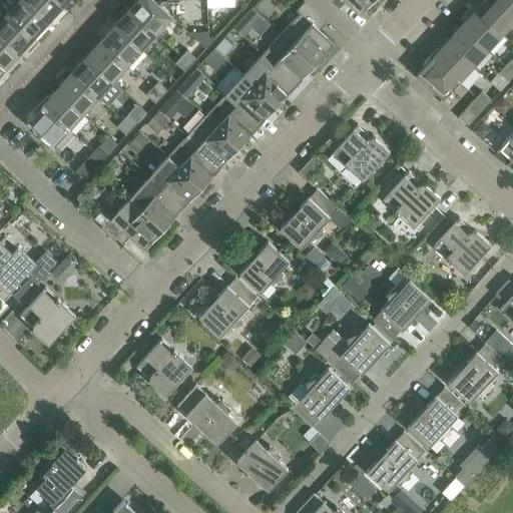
[(23,0),(17,0),(6,13),(33,38),(48,22),(23,0)]
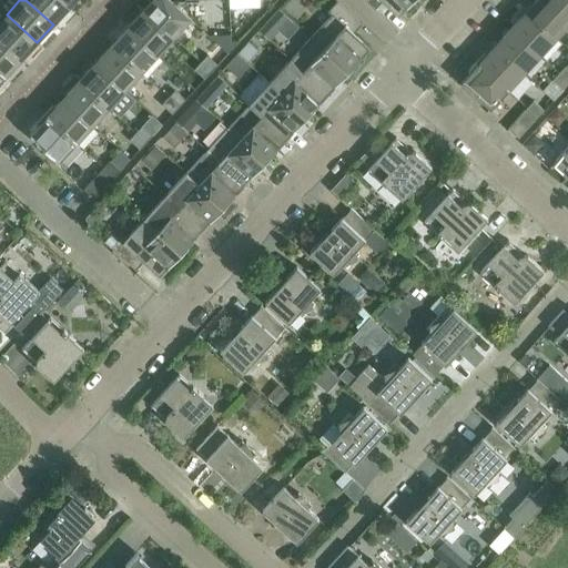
[(26,0),(53,24),(70,7),(61,0),(26,0)]
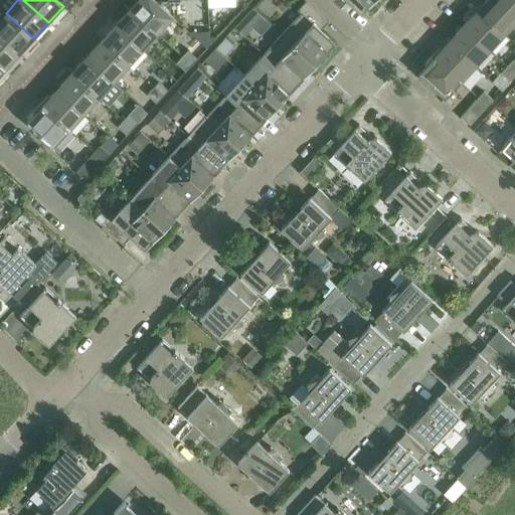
[(139,0),(131,10),(157,34),(171,19),(173,20),(174,19),(153,0),(139,0)]
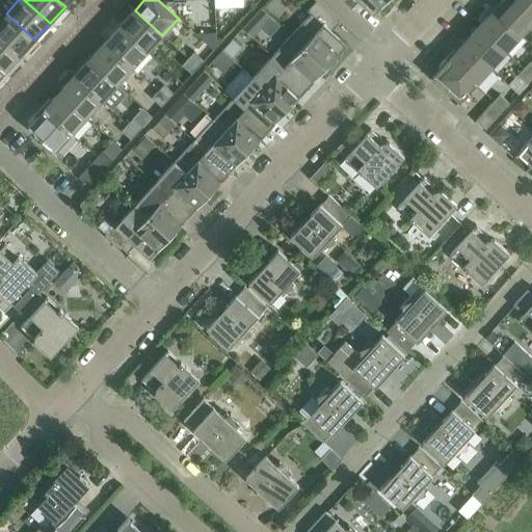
[(387,0),(340,0),(351,9),(360,1),(374,15),(387,0)]
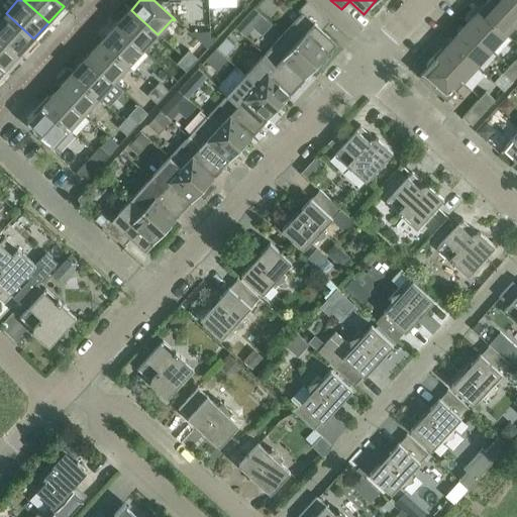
[(516,14),(501,0),(489,0),(480,10),(507,34),(516,22),(516,14)]
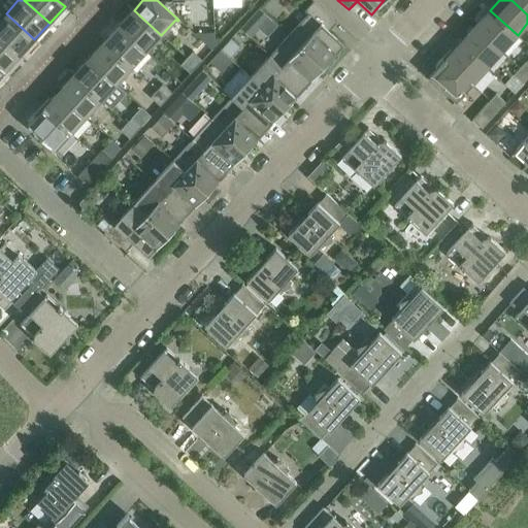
[(527,0),(512,0),(527,14),(527,0)]
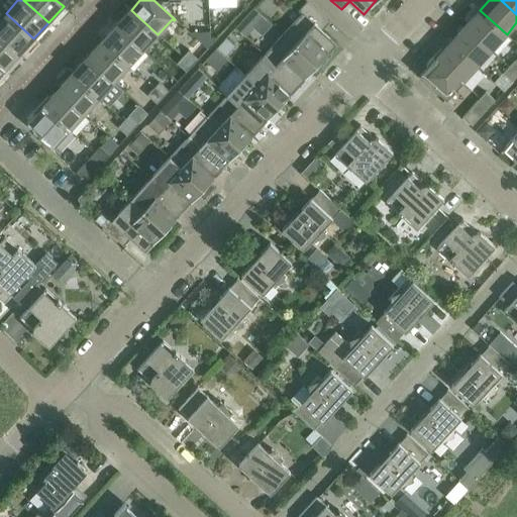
[(302,13),(283,34),(317,65),(336,43),(322,30),(329,22),(307,1),(299,10),(302,13)]
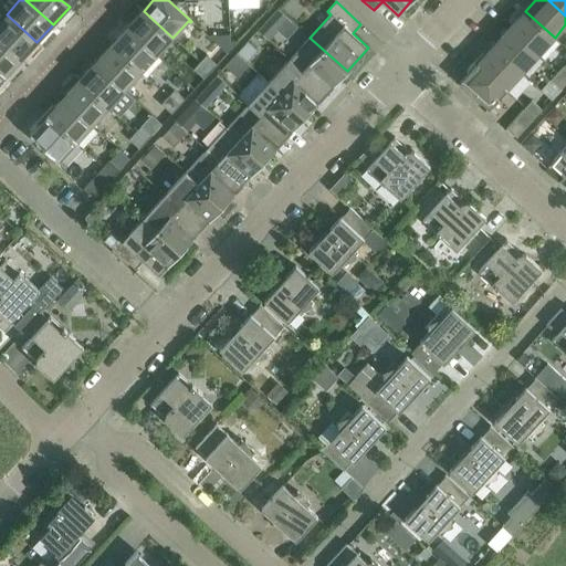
[(278,10),(259,30),(270,41),(278,32),(289,20),(278,10)]
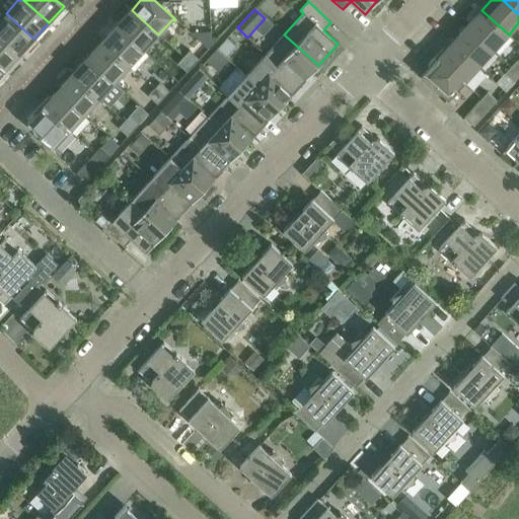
[(132,10),(117,26),(144,51),(158,34),(132,10)]
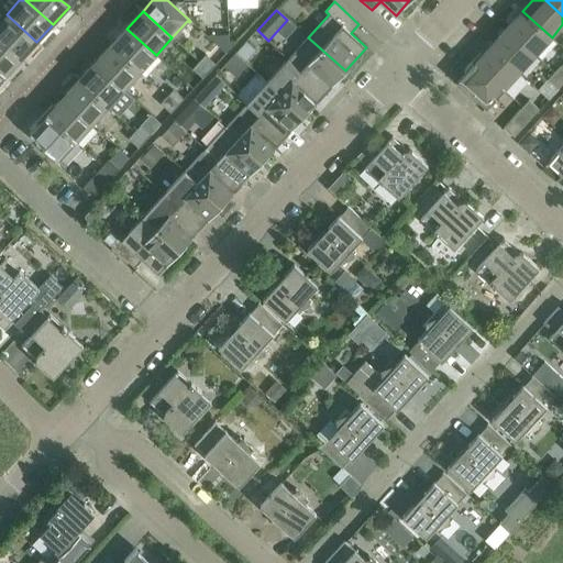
[(522,11),(506,29),(536,55),(552,37),(522,11)]
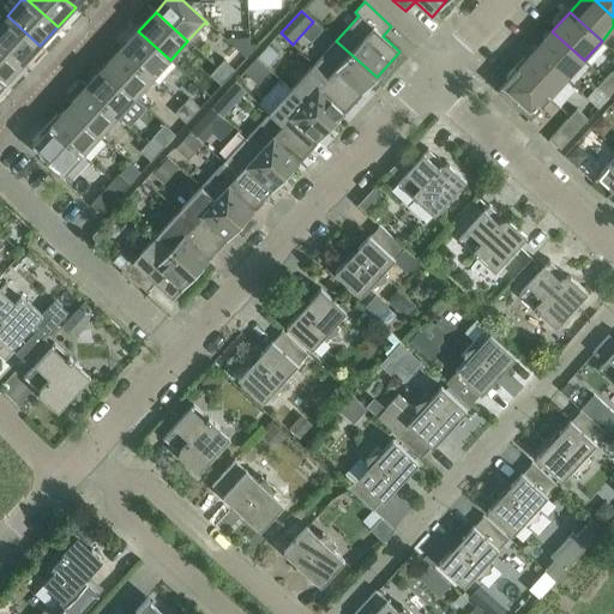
[(7,16),(0,24),(0,43),(23,65),(40,46),(7,16)]
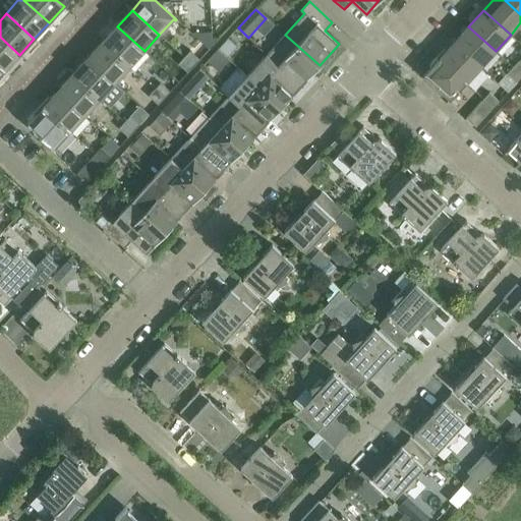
[(117,26),(103,42),(129,67),(145,51),(117,26)]
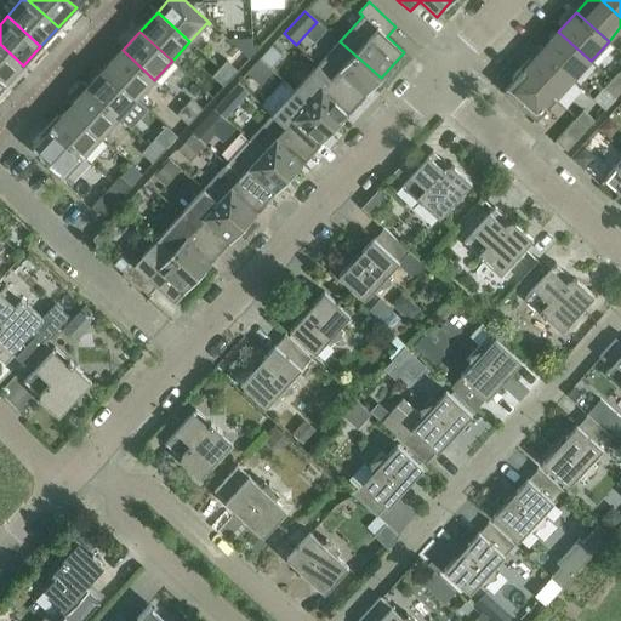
[(558,32),(541,51),(573,80),(591,61),(558,32)]
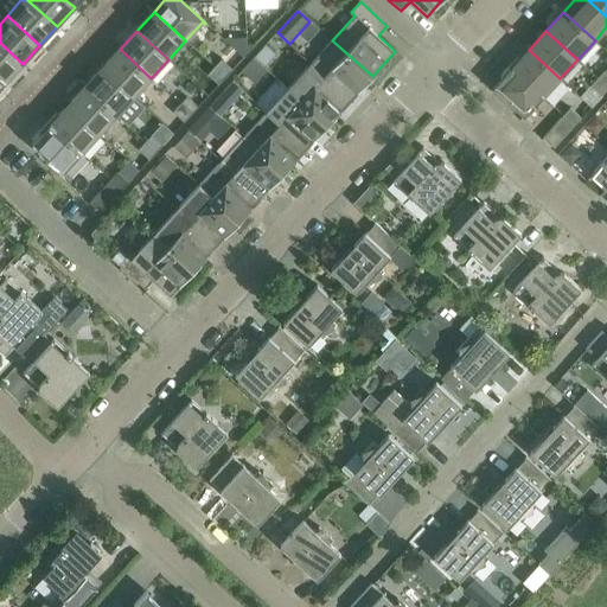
[(332,40),(311,64),(350,100),(372,76),(332,40)]
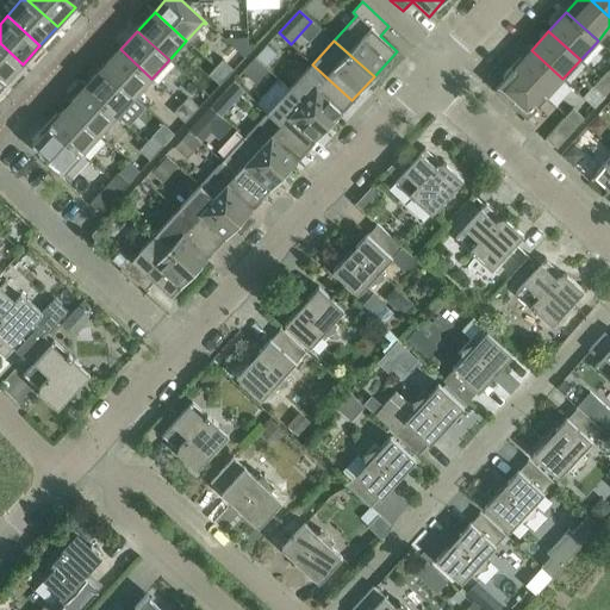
[(0,43),(0,79),(7,86),(16,75),(14,74),(23,64),(0,43)]
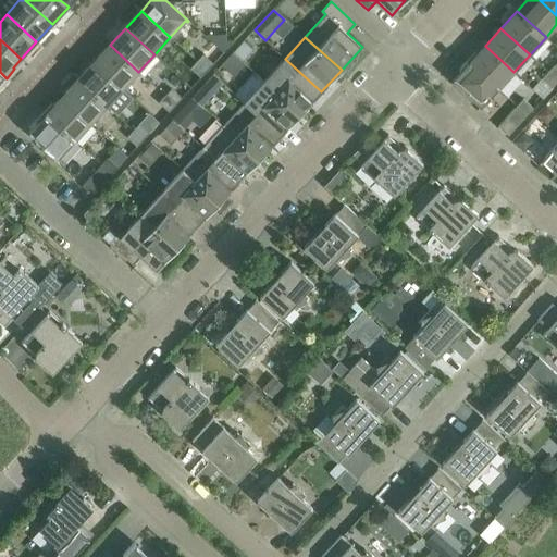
[(244,41),(234,52),(243,61),(252,49),(244,41)]
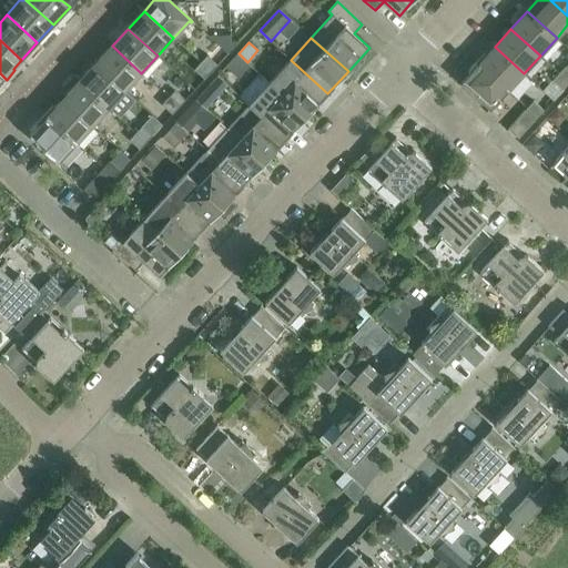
[(112,46),(95,63),(125,91),(141,73),(112,46)]
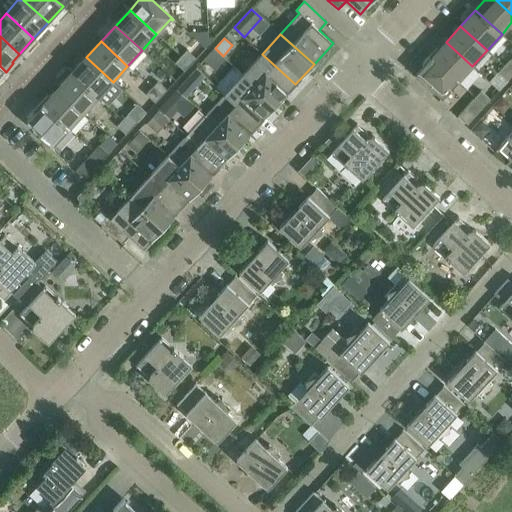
[(437,48),(429,56),(458,82),(472,66),(446,42),(438,50),(437,48)]
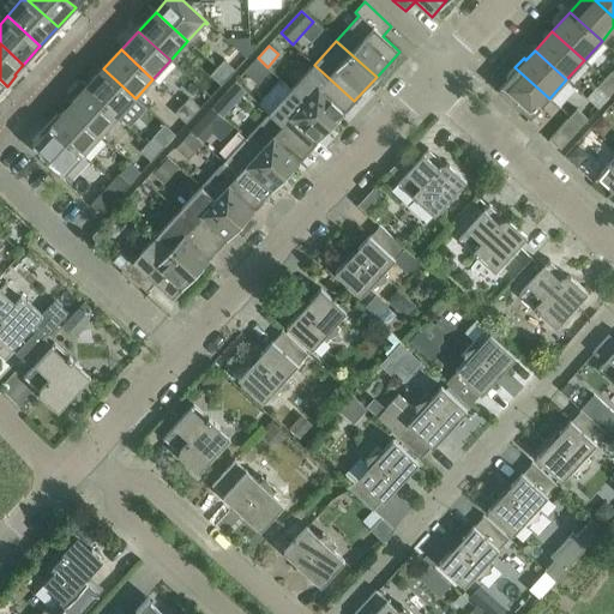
[(257,59),(244,72),(256,83),(269,68),(268,67),(258,58),(257,59)]
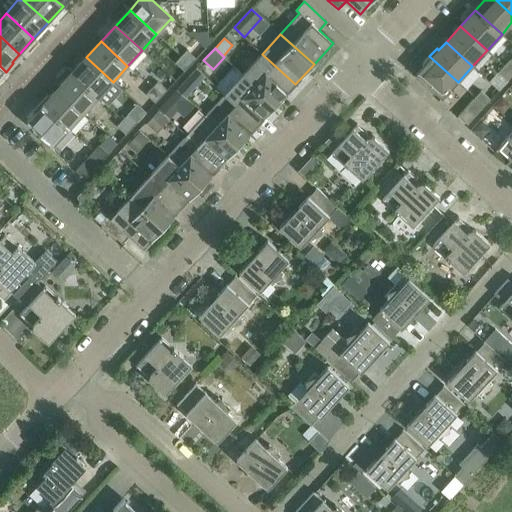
[(187,51),(181,57),(190,66),(196,59),(187,51)]
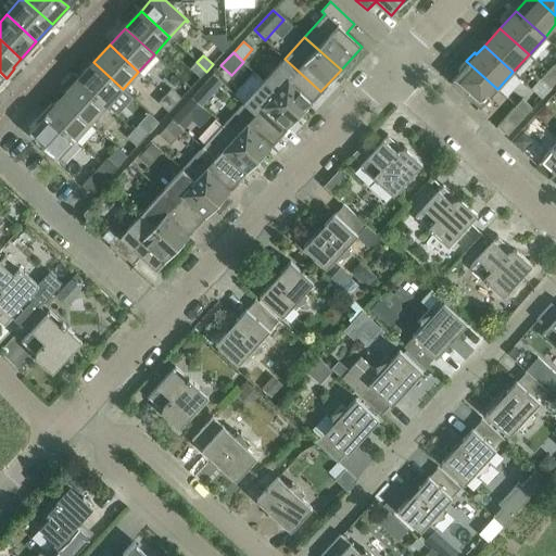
[(285,59),(264,80),(300,114),(320,91),(285,59)]
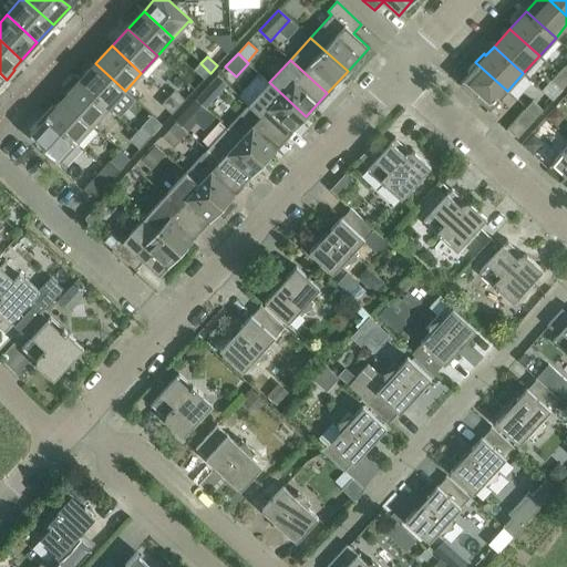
[(507,91),(475,62),(467,71),(470,73),(461,82),(490,110),(507,91)]
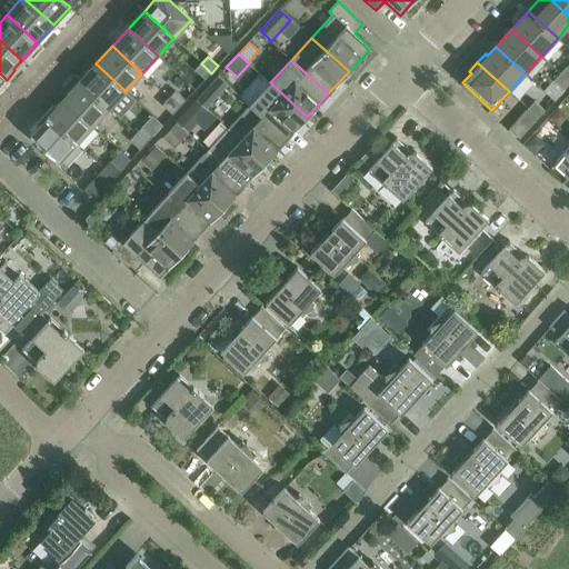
[(96,63),(79,81),(109,109),(126,91),(96,63)]
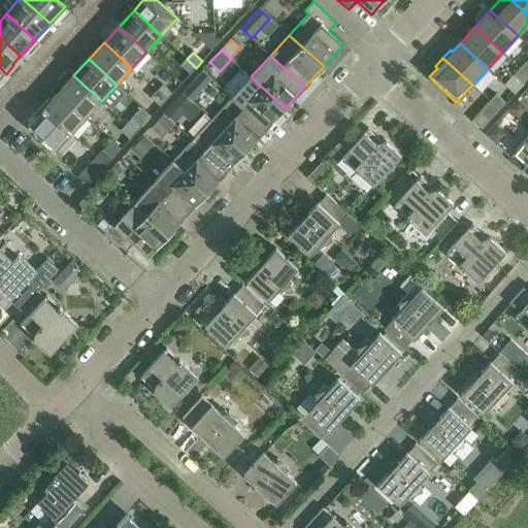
[(196,68),(187,59),(180,65),(190,74),(196,68)]
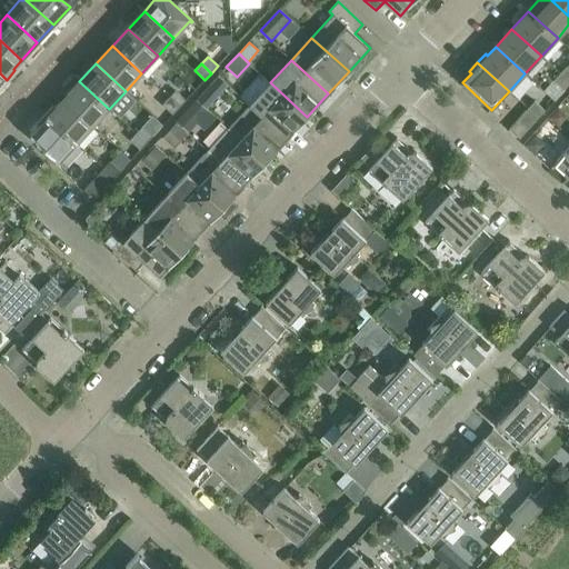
[(568,85),(568,81),(560,73),(553,80),(565,90),(568,85)]
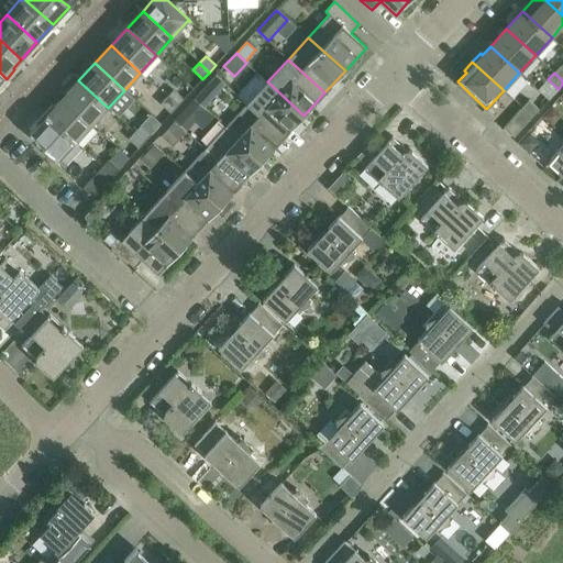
[(216,76),(205,87),(214,96),(225,85),(216,76)]
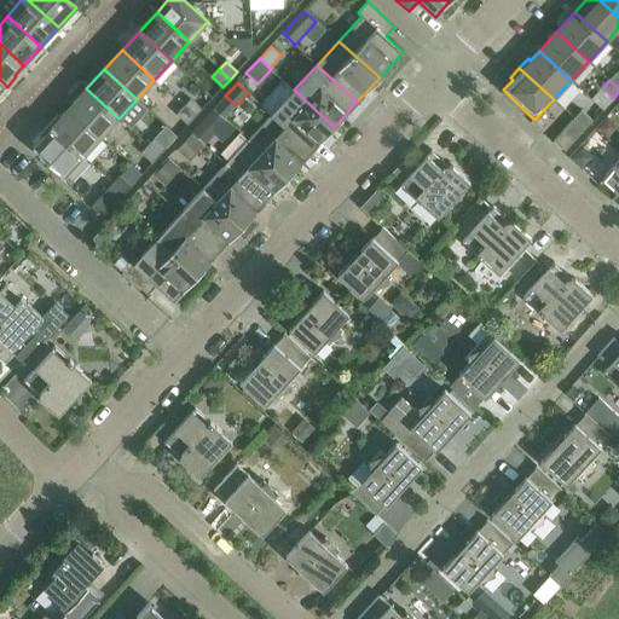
[(86,88),(69,108),(100,137),(119,119),(86,88)]
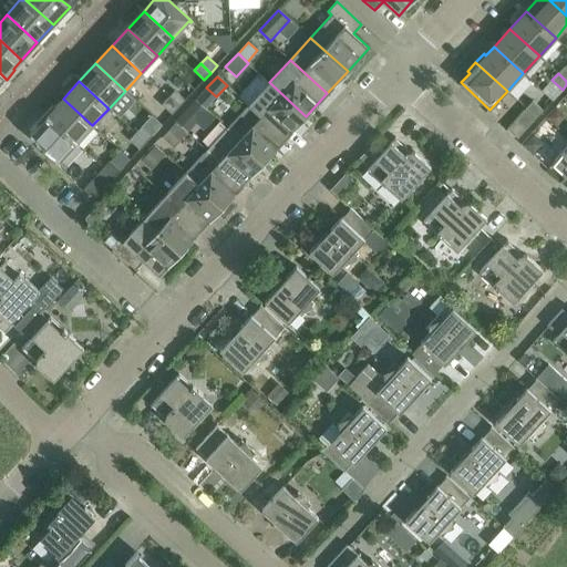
[(269,82),(248,105),(285,138),(306,116),(269,82)]
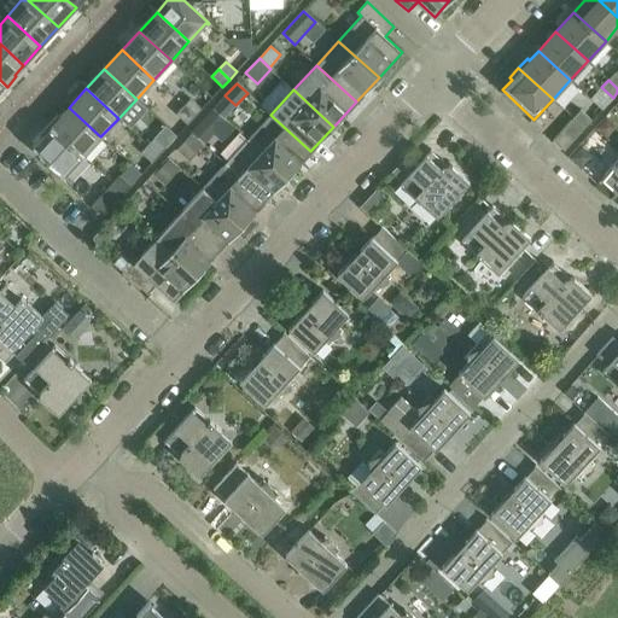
[(191,99),(184,108),(194,117),(202,110),(191,99)]
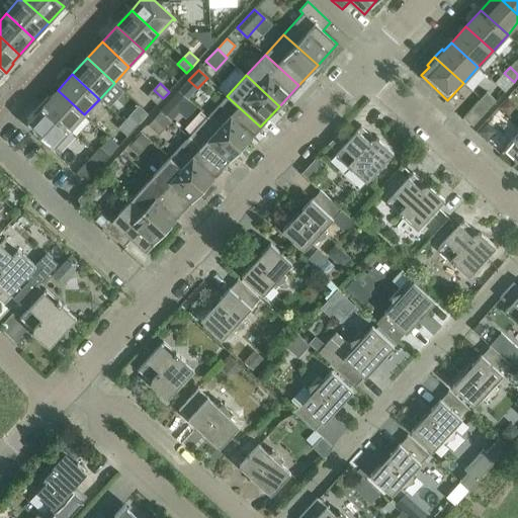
[(49,96),(41,104),(70,131),(84,114),(58,90),(51,98),(49,96)]
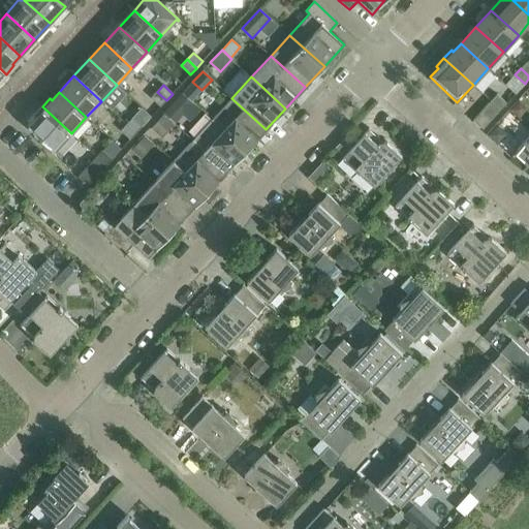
[(166,100),(157,92),(151,98),(160,107),(166,100)]
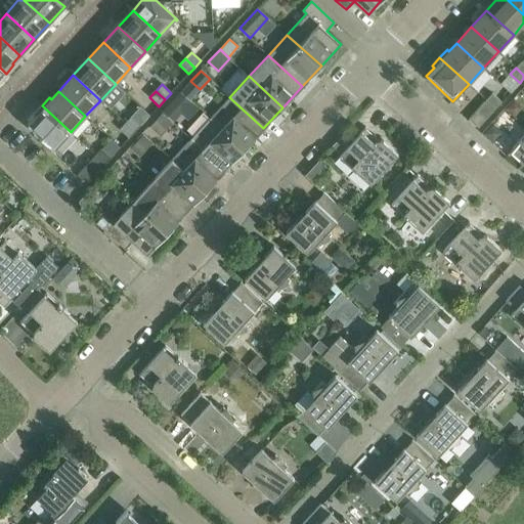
[(492,93),(486,100),(496,108),(501,102),(492,93)]
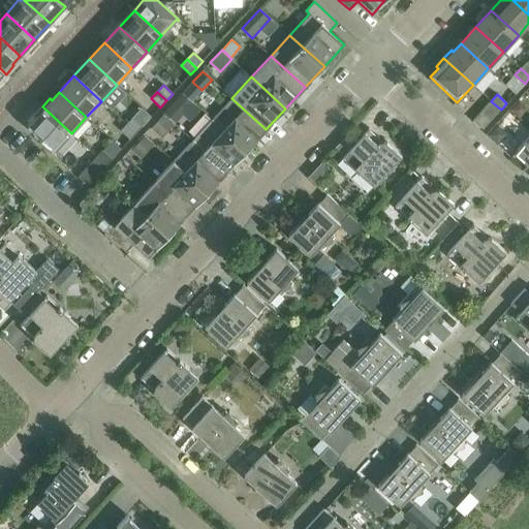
[(231,98),(212,120),(247,151),(266,129),(231,98)]
